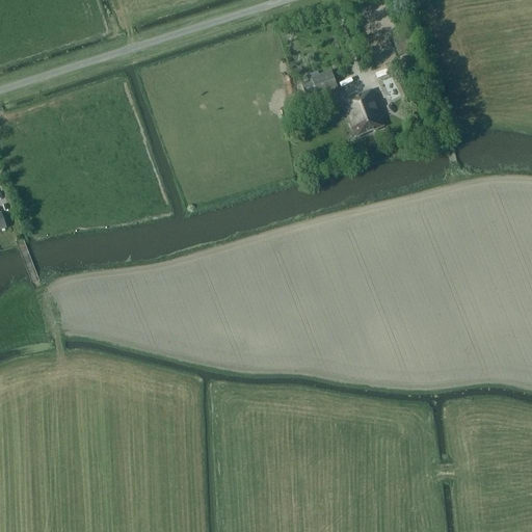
[(409,33),(400,37),(406,54),(416,50),(409,33)]
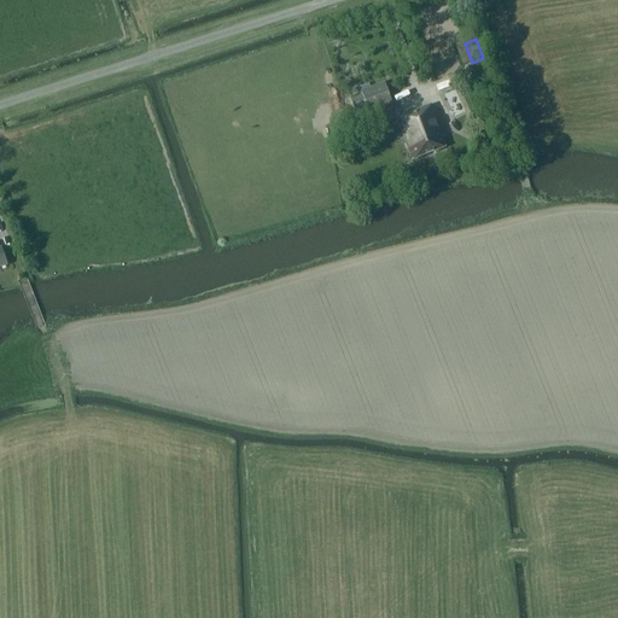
[(366,108),(367,110),(380,105),(383,112),(394,109),(384,83),(361,92),(362,93),(350,98),(355,111),(366,108)]
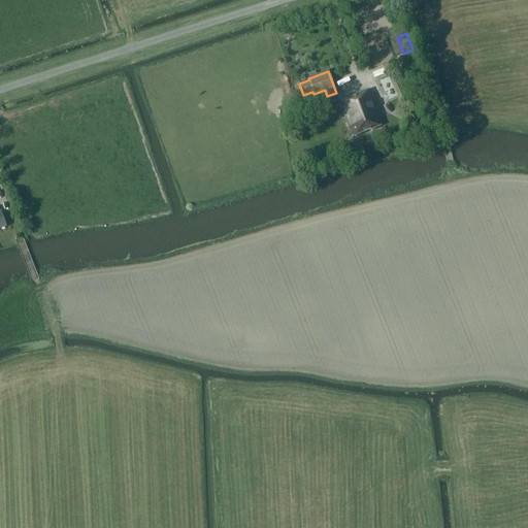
[(389,99),(398,95),(389,75),(381,79),(389,99)]
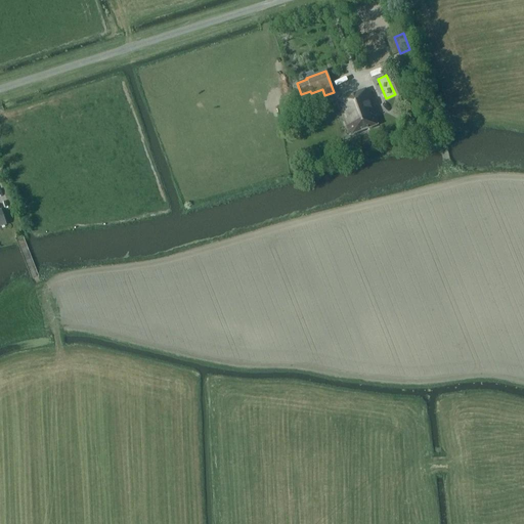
[(396,77),(391,79),(395,88),(400,85),(396,77)]
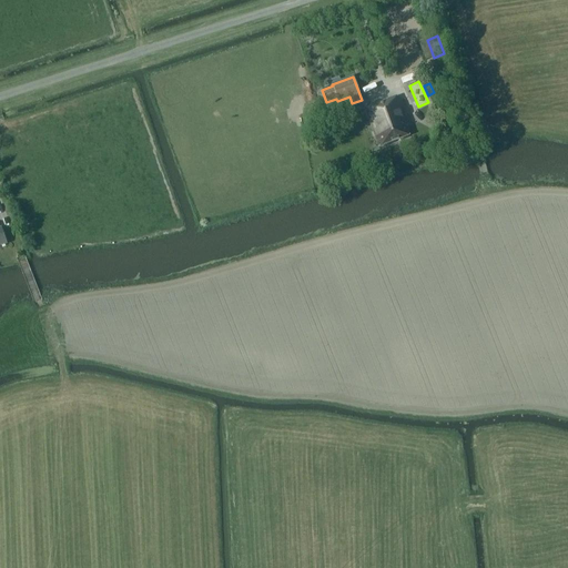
[(406,127),(408,125),(398,97),(365,108),(378,146),(408,137),(406,127)]
